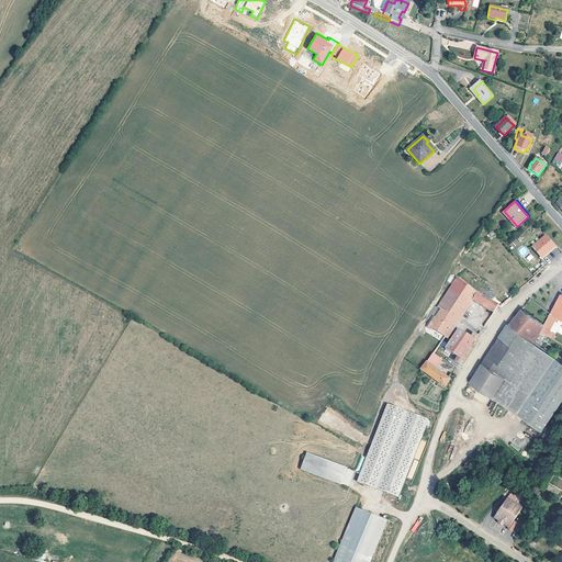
[(515,227),(517,226),(504,211),(502,213),(515,227)]
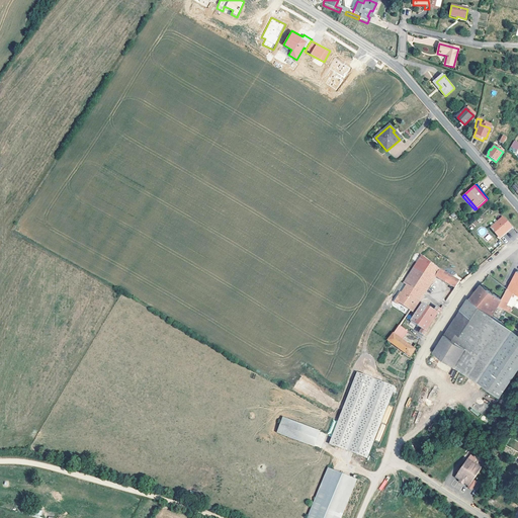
[(491,228),(499,238),(511,228),(502,218),(491,228)]
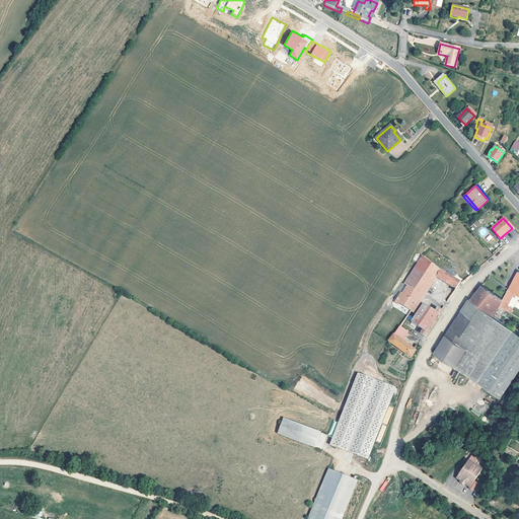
[(512,228),(500,238),(501,239),(513,229),(512,228)]
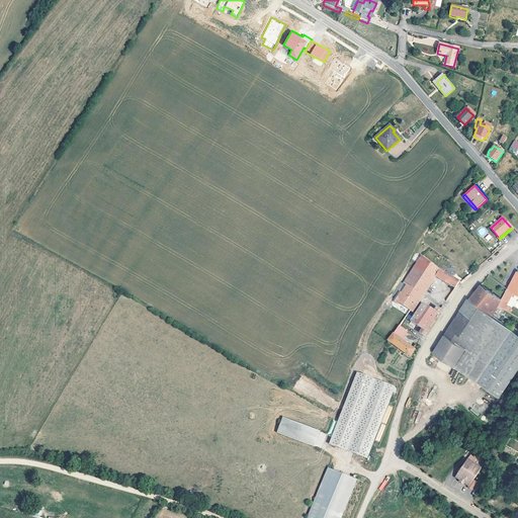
[(413,312),(435,277),(440,270),(439,269),(437,268),(422,256),(393,299),(410,311),(405,318),(419,328),(417,331),(420,333),(419,335),(421,337),(423,335),(424,336),(427,332),(425,331),(438,314),(439,314),(441,310),(437,308),(435,311),(423,304),(416,314),(413,312)]
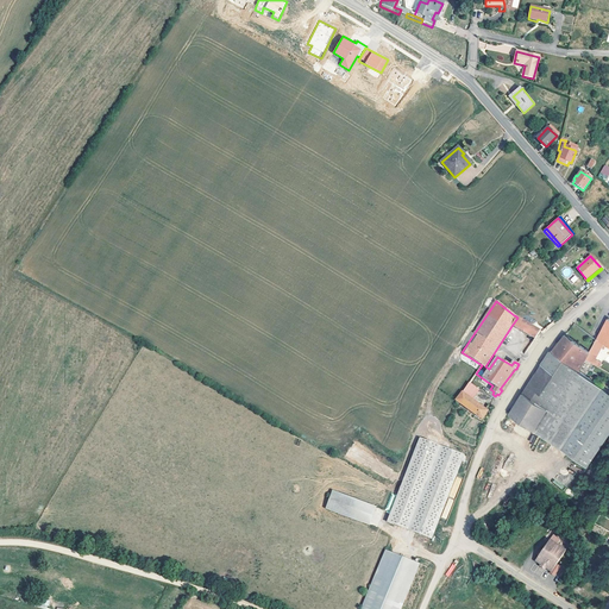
[(535,339),(541,331),(518,318),(512,326),(535,339)]
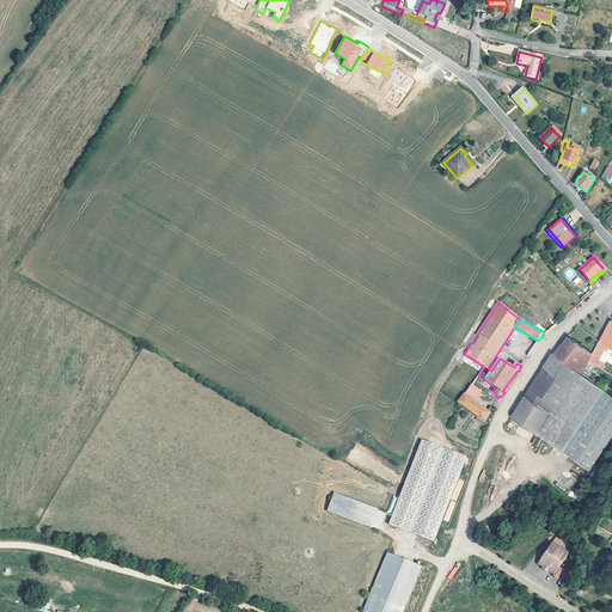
[(611,347),(611,319),(606,331),(601,341),(600,340),(593,352),(594,353),(593,354),(589,360),(601,368),(604,363),(598,360),(607,344),(611,347)]
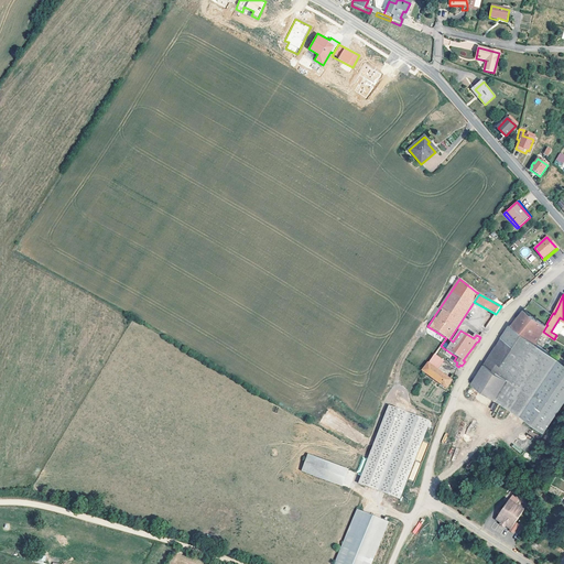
[(537,343),(543,332),(546,326),(524,310),(521,313),(511,325),(537,343)]
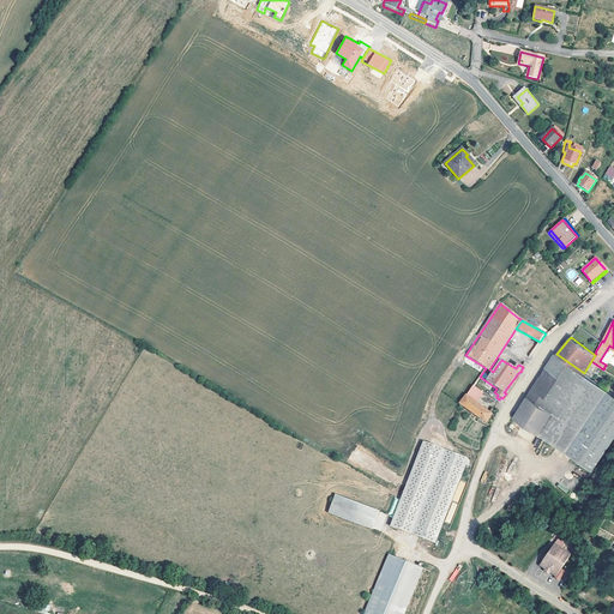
[(537,342),(529,357),(533,360),(542,344),(537,342)]
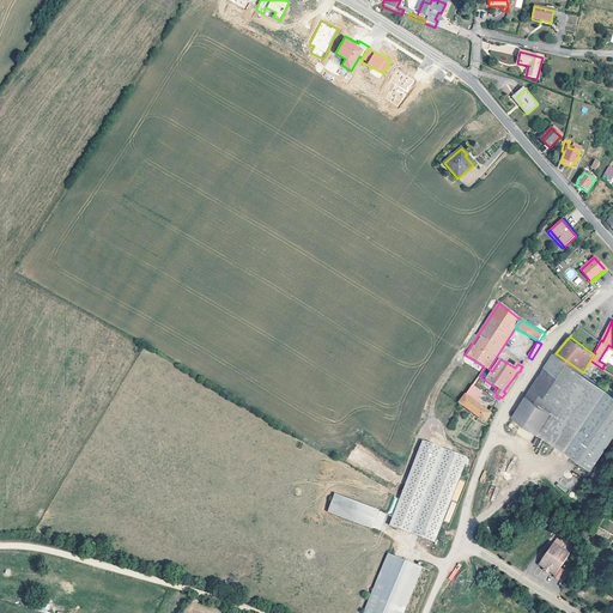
[(574,387),(583,372),(556,353),(554,352),(514,417),(538,432),(552,411),(540,404),(559,377),(574,387)]
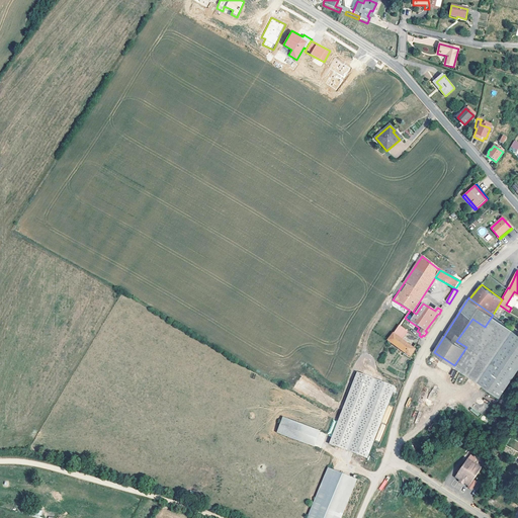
[(466,347),(454,365),(501,396),(517,367),(517,329),(493,315),(485,327),(472,319),(456,341),(466,347)]
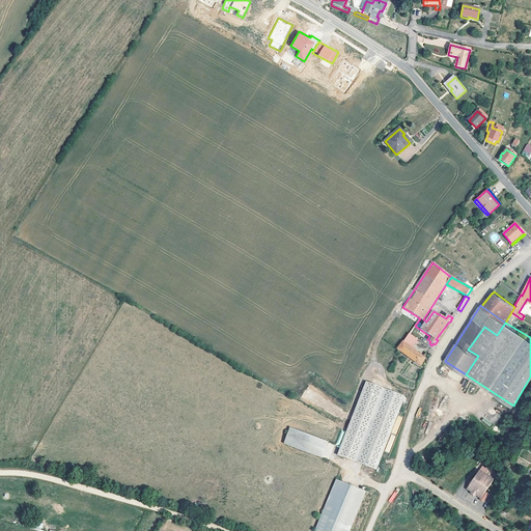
[(411,347),(417,339),(410,334),(397,348),(420,366),(425,359),(419,354),(420,353),(419,353),(418,354),(411,347)]
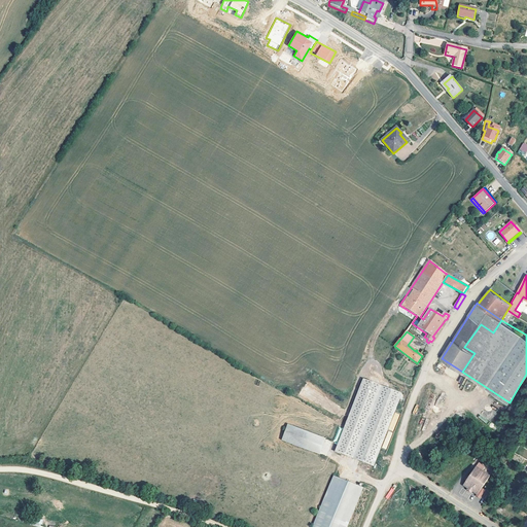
[(363,379),(335,450),(372,466),(401,395),(363,379)]
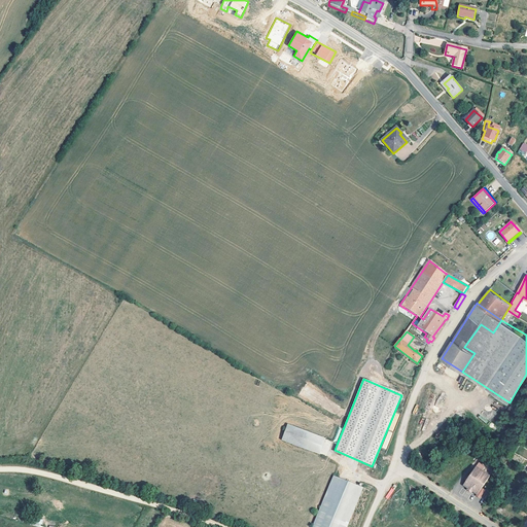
[(319,454),(325,438),(288,425),(283,440),(319,454)]
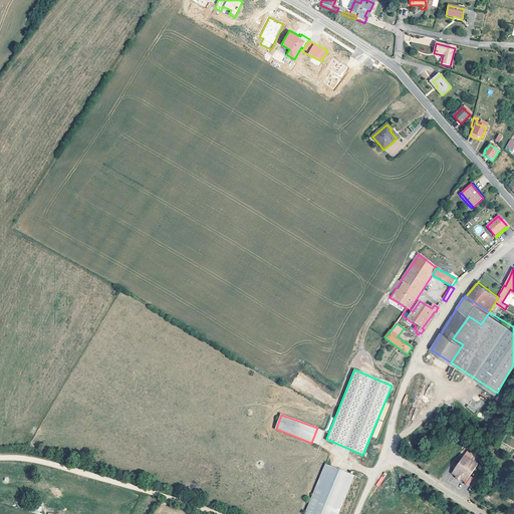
[(470,461),(473,456),(467,452),(452,473),(457,477),(456,478),(459,480),(460,479),(465,483),(469,477),(477,466),(470,461)]
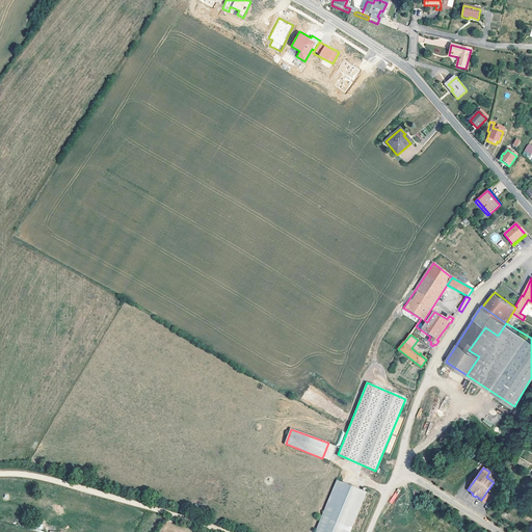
[(349,531),(366,493),(336,480),(313,531),(349,531)]
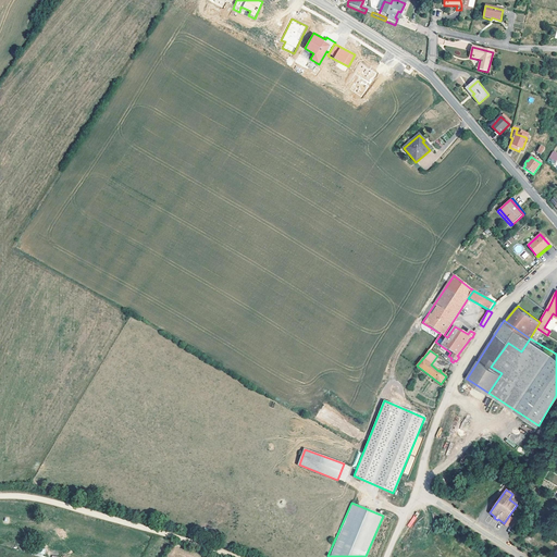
[(415,514),(407,525),(410,528),(418,516),(415,514)]
